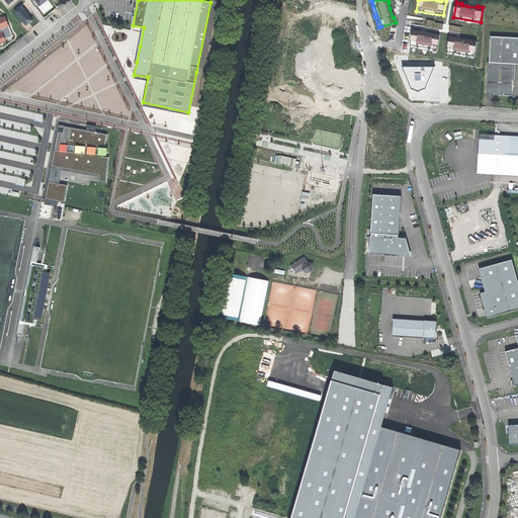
[(29,23),(32,20),(27,13),(23,10),(24,9),(21,6),(15,11),(26,24),(28,22),(29,23)]
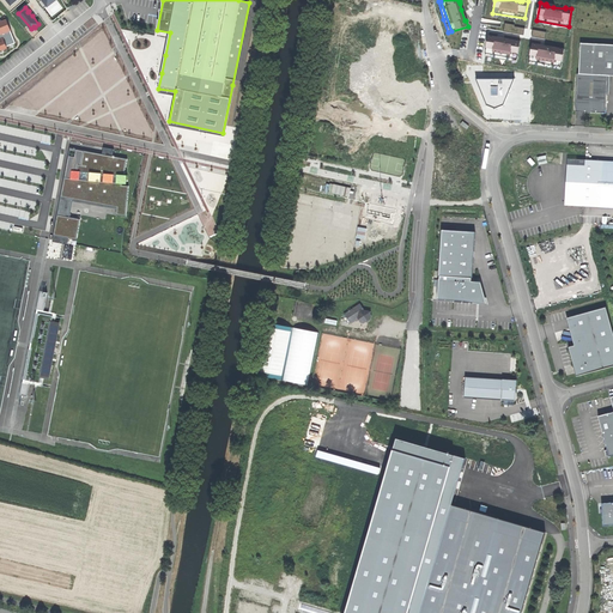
[(0,50),(7,48),(7,47),(16,43),(11,31),(6,19),(0,20),(0,50)]
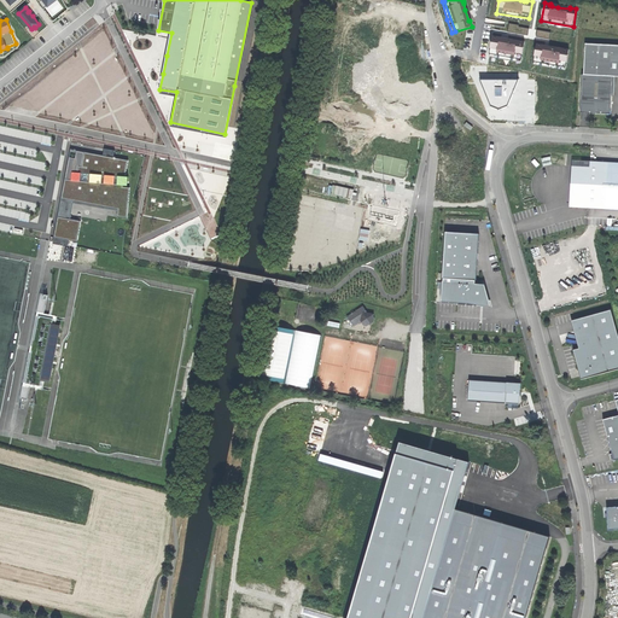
[(509,23),(508,31),(528,35),(529,29),(519,27),(519,25),(509,23)]
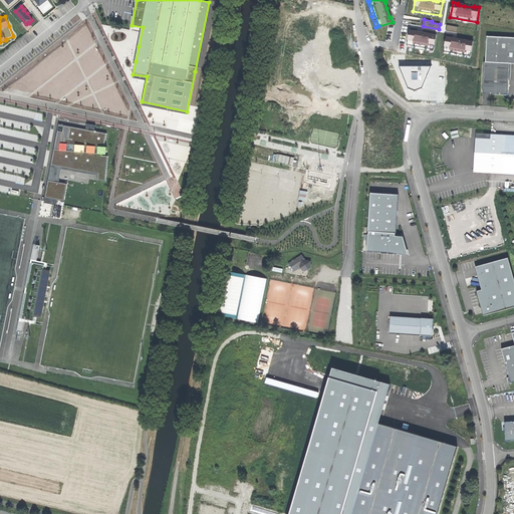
[(84,39),(85,31),(73,29),(72,37),(84,39)]
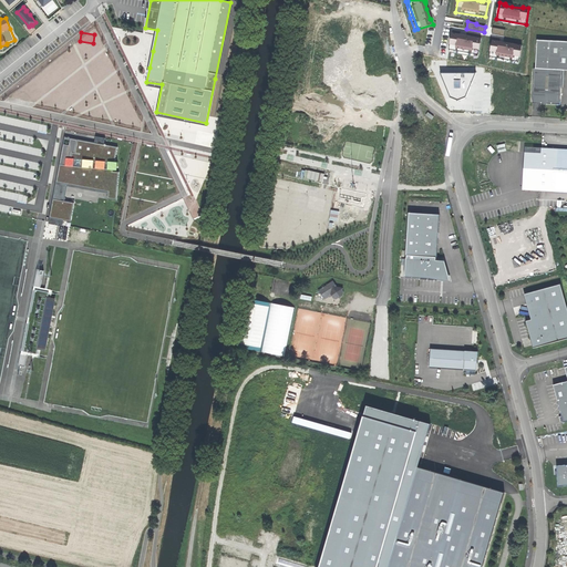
[(457,34),(452,33),(449,50),(478,54),(482,39),(476,38),(475,39),(465,37),(459,35),(457,35),(457,34)]
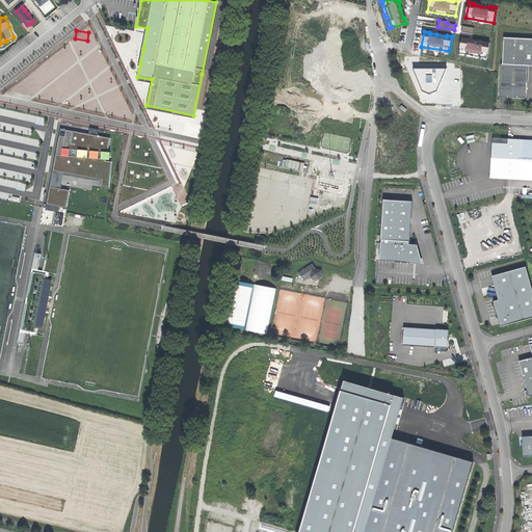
[(531,38),(504,37),(503,64),(528,65),(531,65),(531,38)]
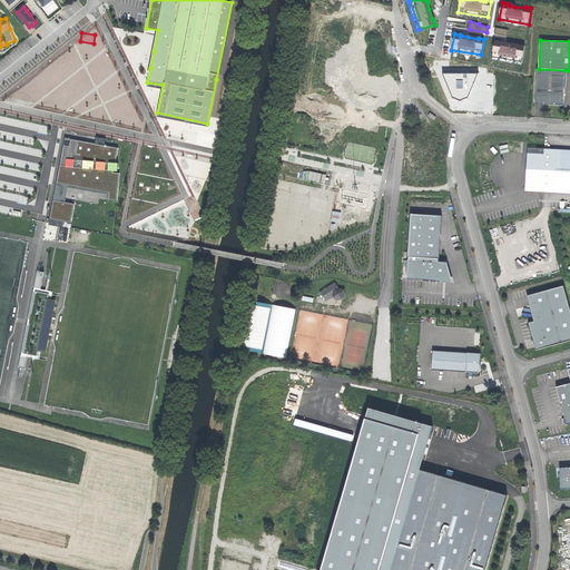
[(501,41),(495,41),(492,57),(522,62),(524,46),(519,45),(519,46),(509,45),(502,43),(501,42),(501,41)]
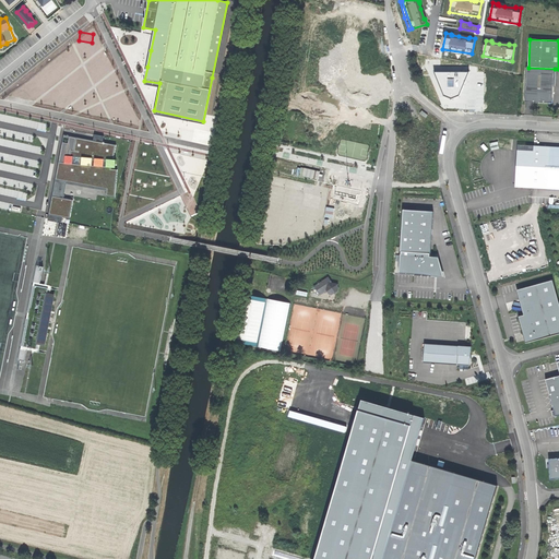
[(555,69),(528,68),(526,68),(525,102),(549,103),(550,100),(551,100),(554,100),(555,69)]
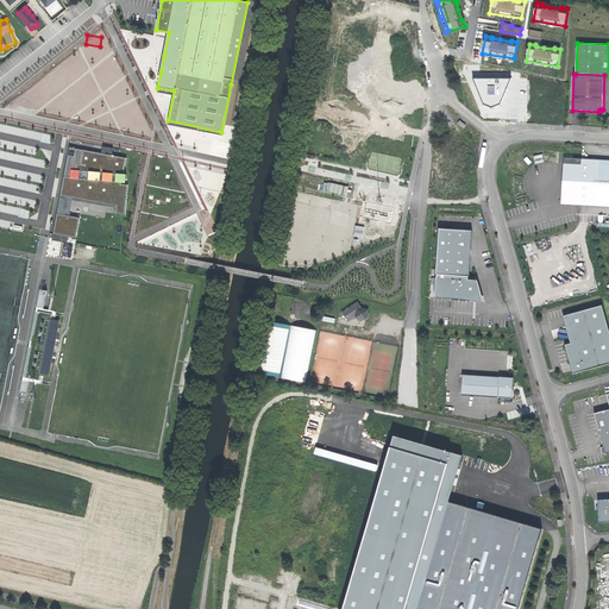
[(512,79),(472,79),(484,105),(493,108),(501,105),(512,79)]
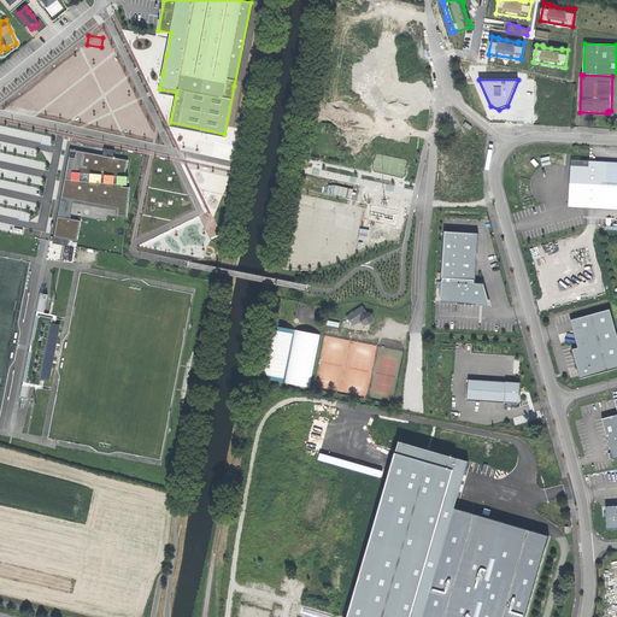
[(70,150),(65,178),(71,180),(72,172),(78,172),(78,166),(82,166),(84,152),(70,150)]
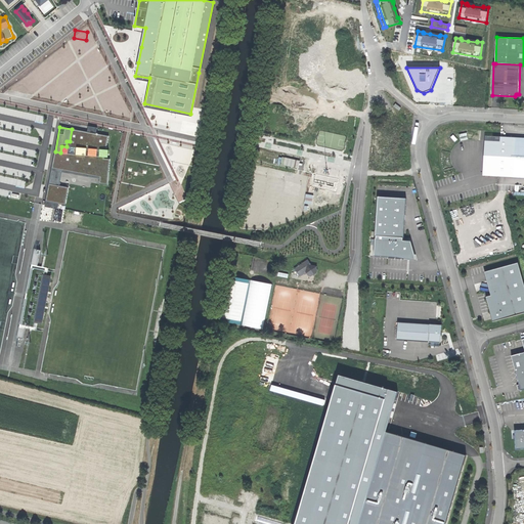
[(55,151),(52,169),(62,171),(100,178),(99,184),(101,184),(107,184),(110,159),(104,159),(104,158),(107,158),(108,150),(105,149),(108,136),(96,134),(87,132),(72,129),(70,141),(67,141),(67,146),(61,146),(60,153),(55,151)]
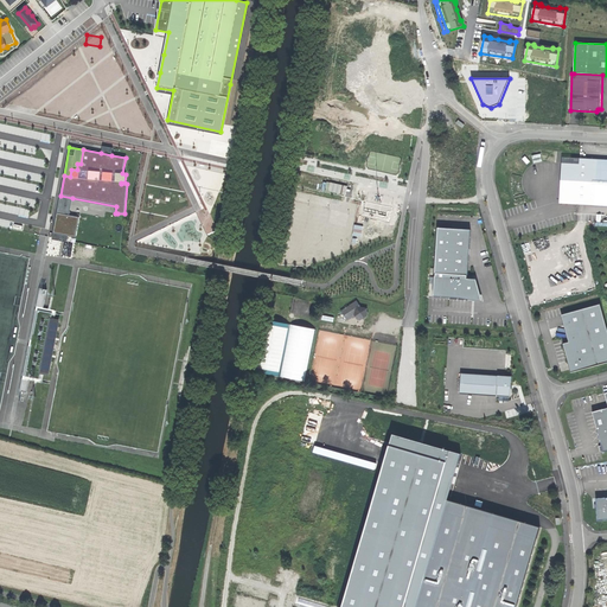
[(606,159),(580,158),(562,158),(560,195),(560,204),(606,205),(606,159)]
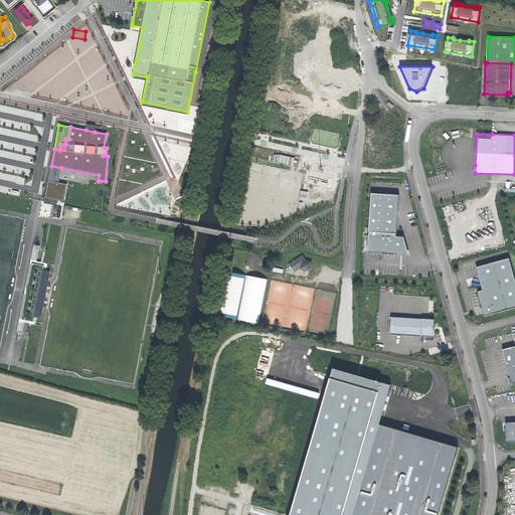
[(61,168),(51,166),(48,180),(58,182),(61,168)]
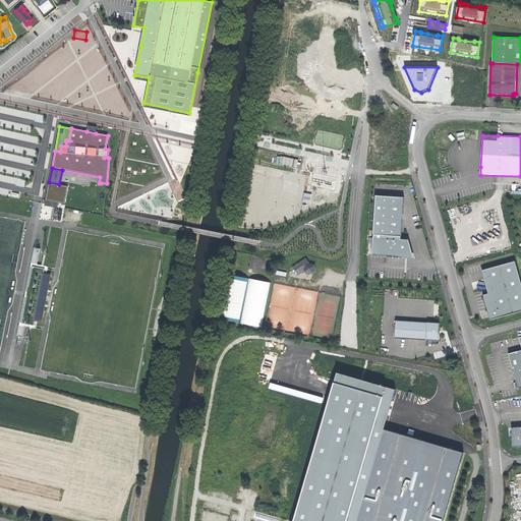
[(337,178),(314,173),(311,182),(332,186),(333,182),(337,182),(337,178)]
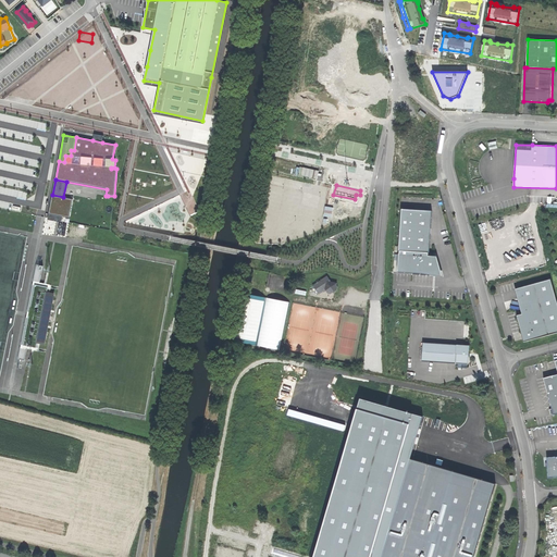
[(52,195),(49,214),(62,217),(70,218),(73,199),(63,197),(52,195)]
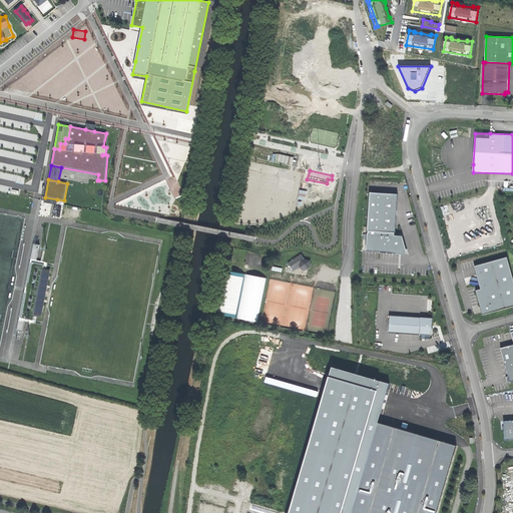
[(398,194),(370,192),(368,230),(395,232),(398,194)]
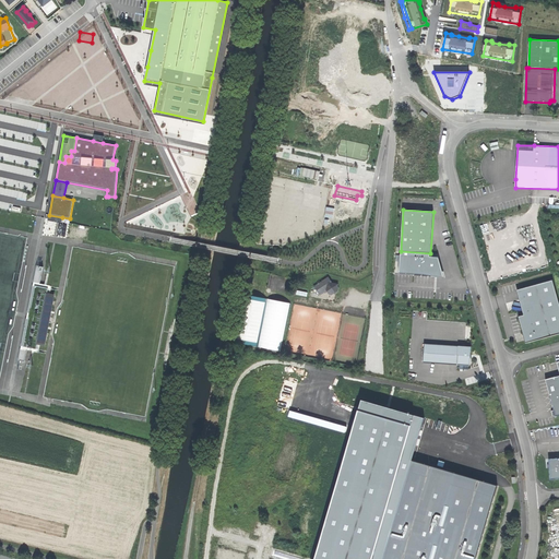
[(430,253),(401,251),(399,273),(423,274),(436,276),(445,278),(439,258),(430,257),(430,253)]
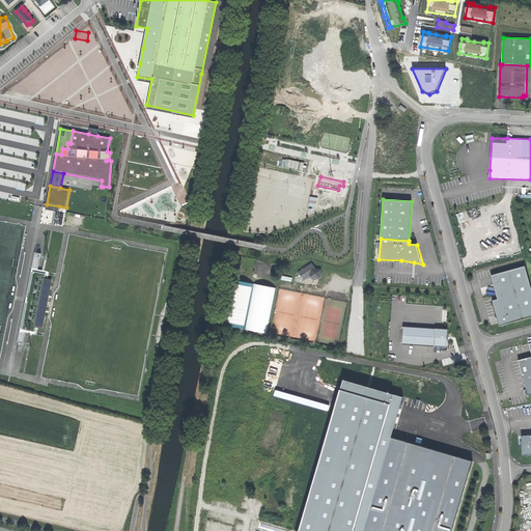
[(35,252),(32,268),(38,269),(39,262),(37,261),(38,256),(42,256),(42,253),(35,252)]
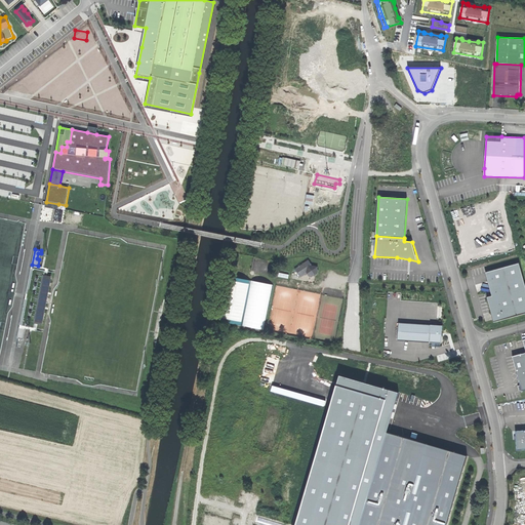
[(263,273),(265,259),(255,257),(252,271),(263,273)]
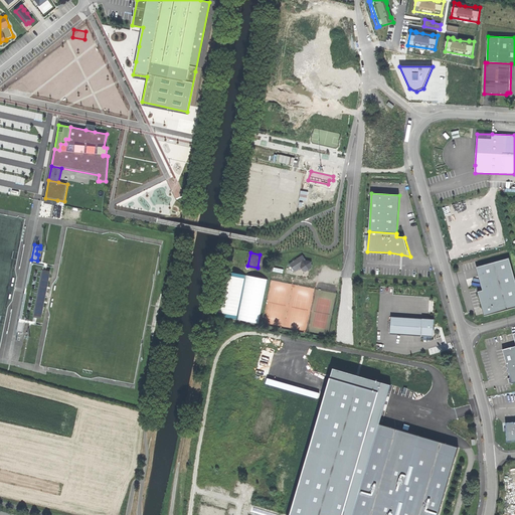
[(290,264),(295,272),(301,268),(303,271),(306,272),(310,271),(311,269),(312,268),(313,265),(312,264),(312,262),(309,261),(307,261),(303,254),(290,264)]
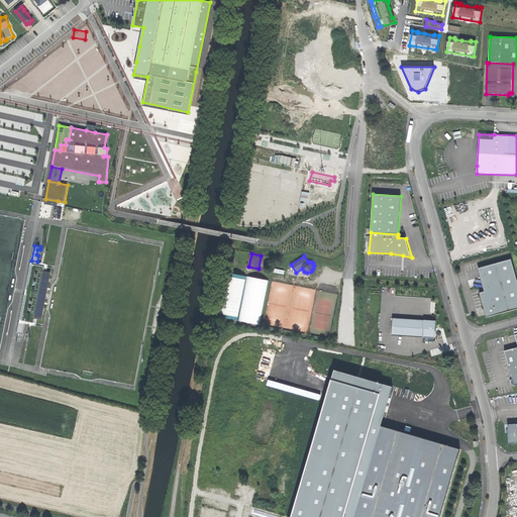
[(516,308),(516,280),(511,260),(481,268),(478,269),(484,291),(479,293),(485,312),(486,315),(486,317),(516,308)]
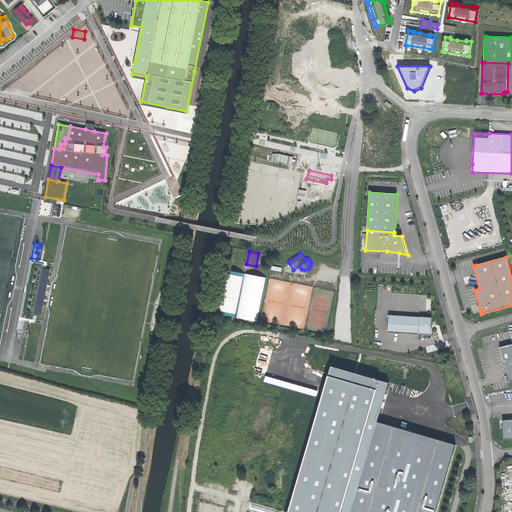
[(24,291),(19,316),(26,318),(26,315),(28,315),(28,318),(36,320),(48,264),(47,264),(39,262),(38,265),(35,265),(36,262),(30,261),(25,286),(26,286),(28,287),(27,292),(25,291),(24,291)]
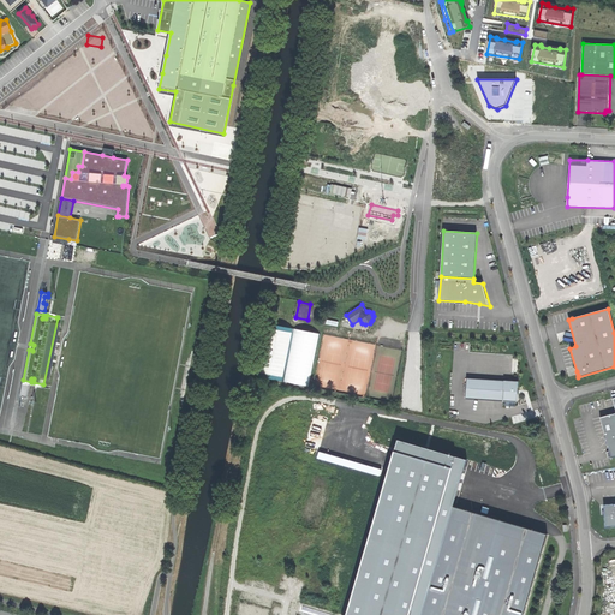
[(310,386),(320,332),(281,326),(272,378),(284,380),(284,381),(310,386)]
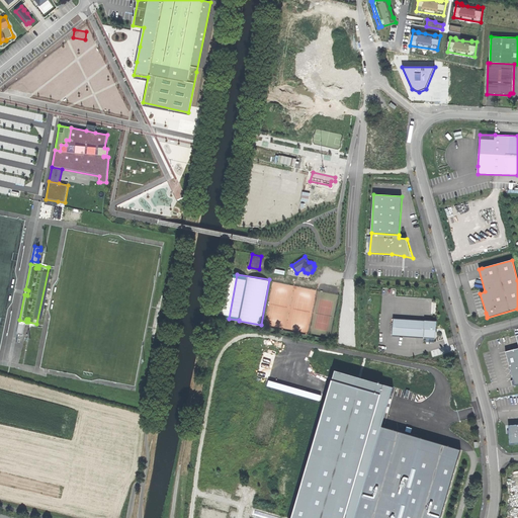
[(19,320),(19,323),(25,325),(36,327),(36,324),(28,322),(28,319),(26,319),(26,322),(19,320)]
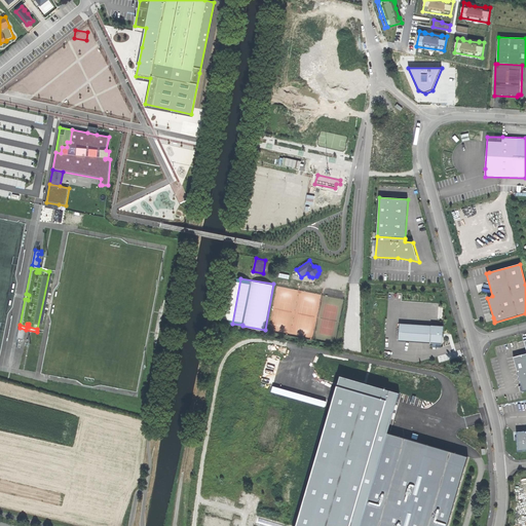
[(400,324),(399,341),(442,344),(443,335),(443,334),(443,327),(437,326),(400,324)]
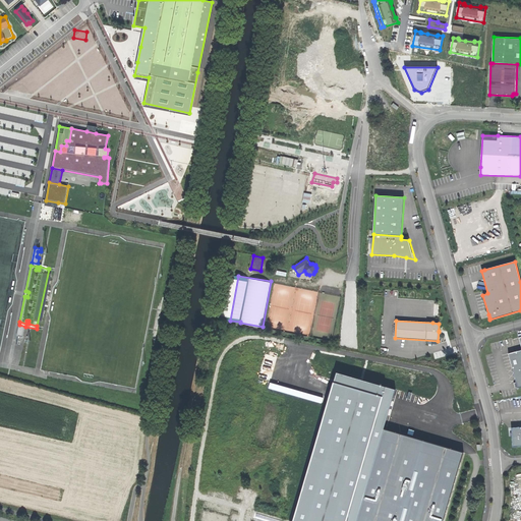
[(23,337),(25,327),(19,325),(17,336),(23,337)]
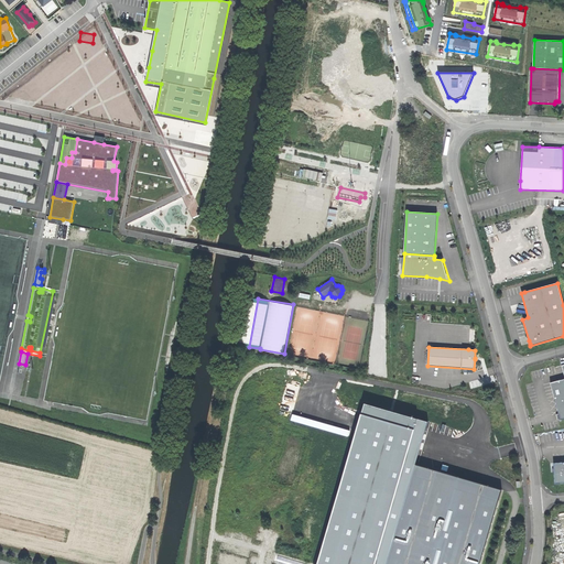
[(563,419),(563,379),(550,383),(554,397),(559,414),(560,420),(563,419)]
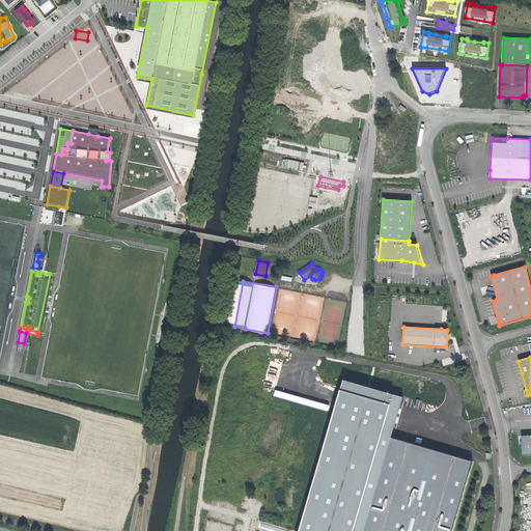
[(299,530),(364,530),(389,447),(392,437),(403,397),(343,380),(299,530)]
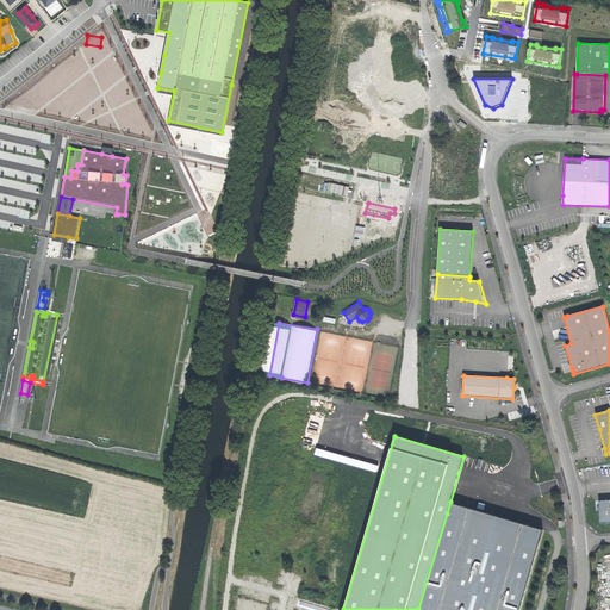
[(601,523),(609,522),(609,499),(598,500),(599,508),(599,511),(601,523)]
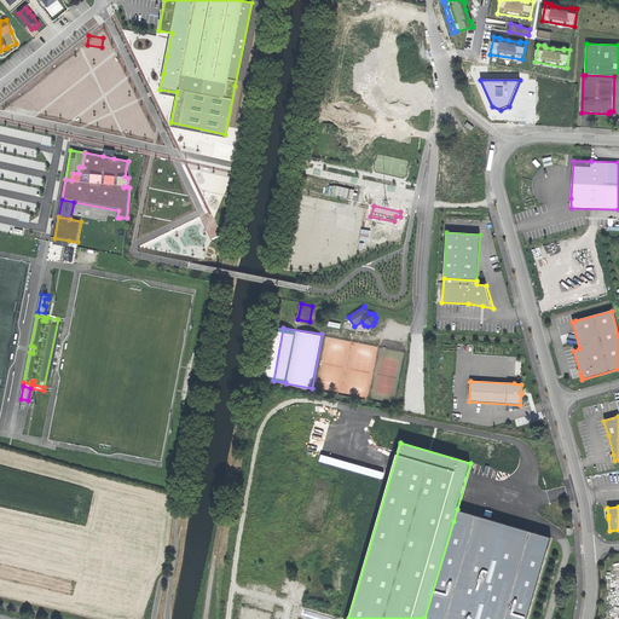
[(457,509),(453,521),(474,526),(476,515),(457,509)]
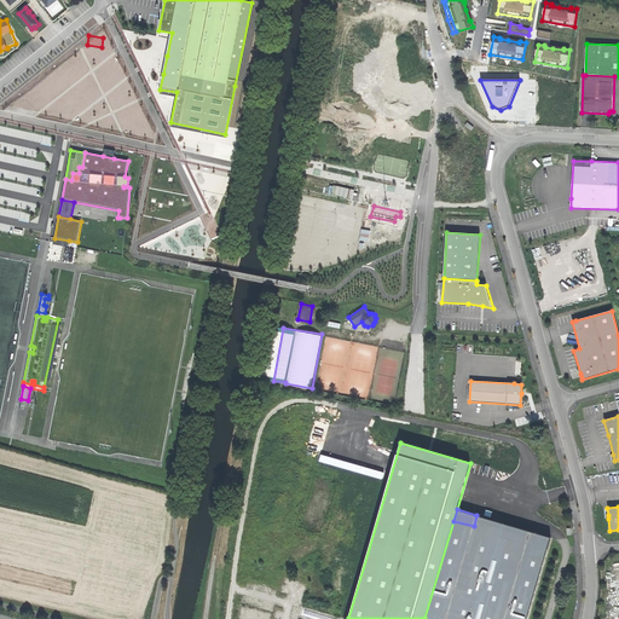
[(424,618),(526,618),(550,539),(524,531),(520,541),(498,533),(501,522),(476,515),(474,526),(453,521),(424,618)]
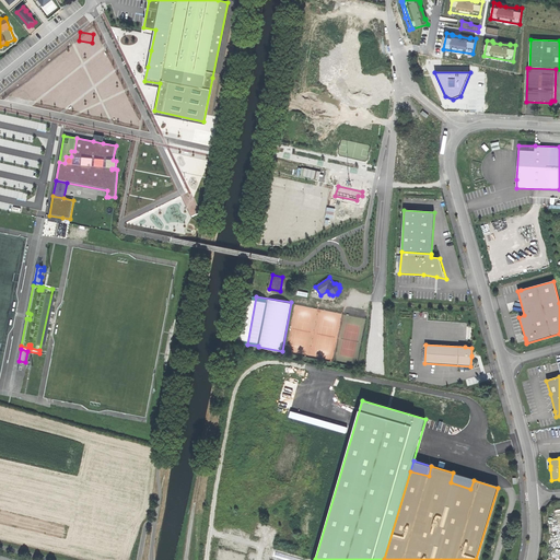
[(499,486),(453,473),(451,482),(470,489),(474,480),(498,488),(499,486)]
